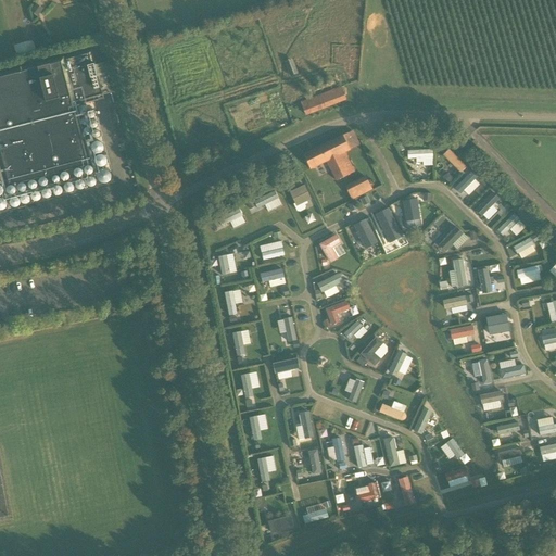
[(14,55),(34,50),(32,39),(12,45),(14,55)]
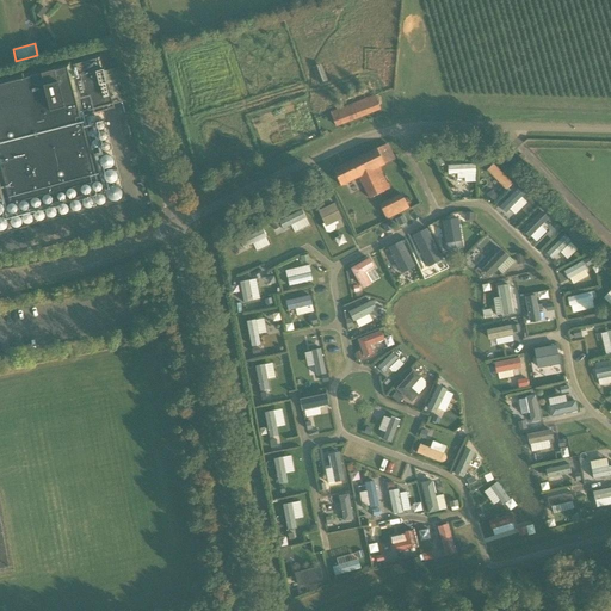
[(0,179),(7,205),(102,181),(85,116),(113,109),(112,104),(122,102),(113,69),(104,72),(104,71),(102,71),(99,60),(72,66),(72,63),(0,81),(0,179)]
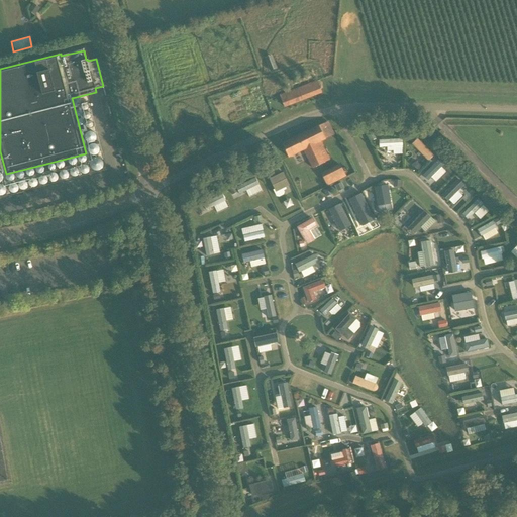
[(274,61),(267,64),(270,71),(277,68),(274,61)]
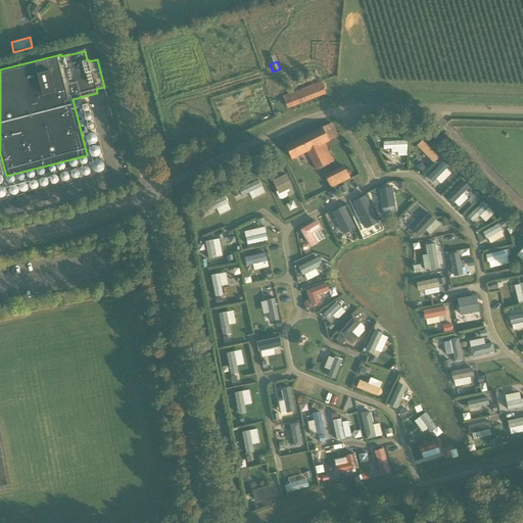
[(288,109),(327,94),(321,81),(283,96),(288,109)]
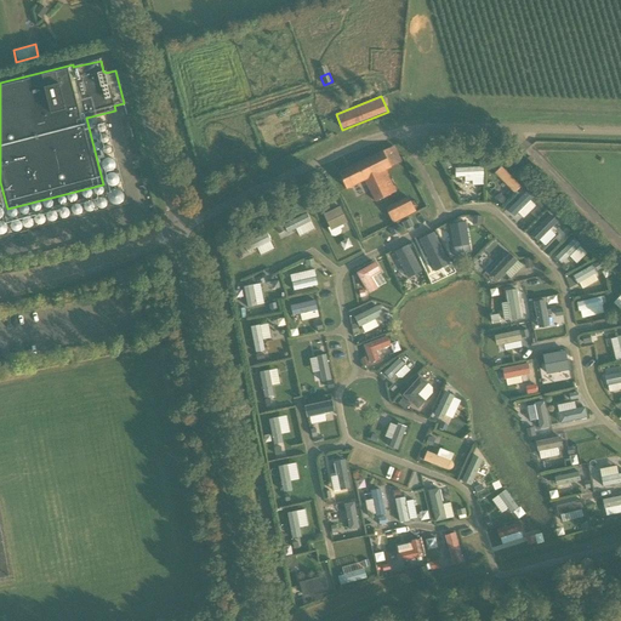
[(397,192),(386,170),(402,164),(394,147),(339,172),(347,189),(365,181),(376,201),(397,192)]
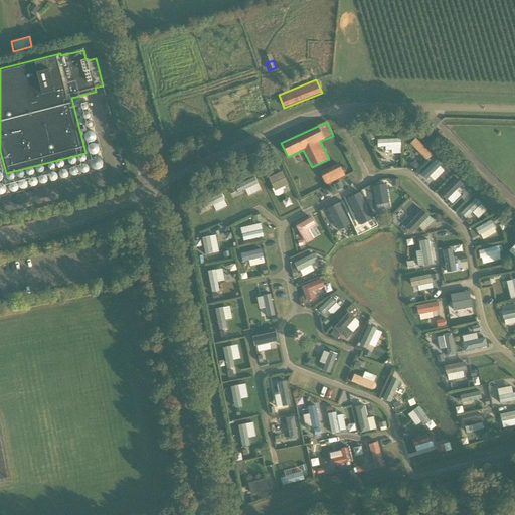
[(376,153),(400,153),(400,138),(376,139),(376,153)]
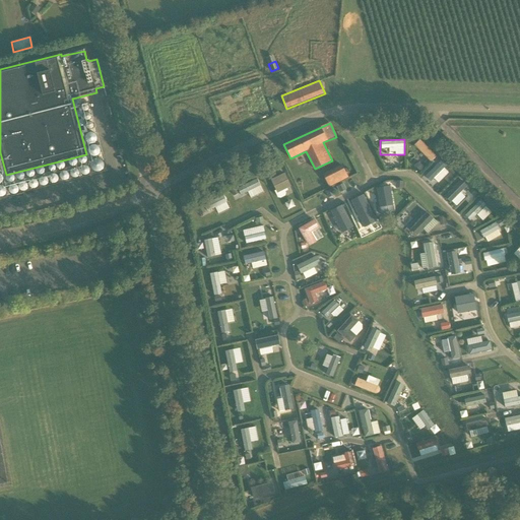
[(423,163),(427,158),(430,161),(436,155),(419,139),(412,145),(416,148),(412,152),(423,163)]
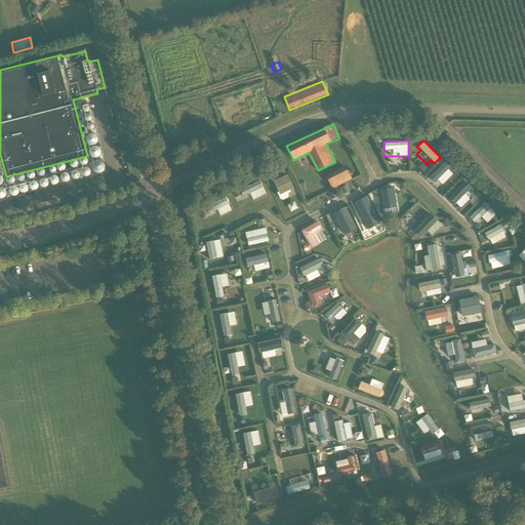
[(452,174),(447,169),(450,165),(444,160),(427,178),(439,189),(452,174)]
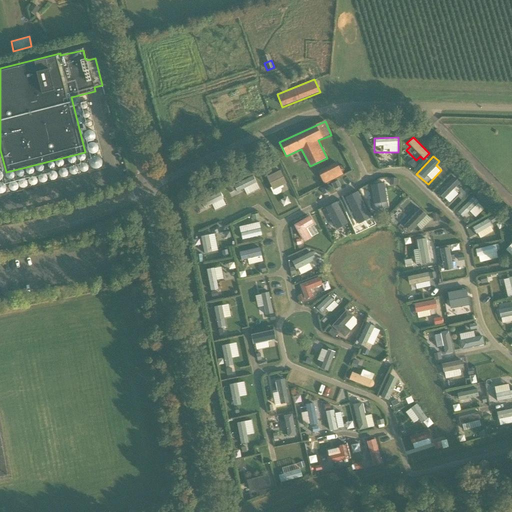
[(324,184),(343,174),(337,162),(318,172),(324,184)]
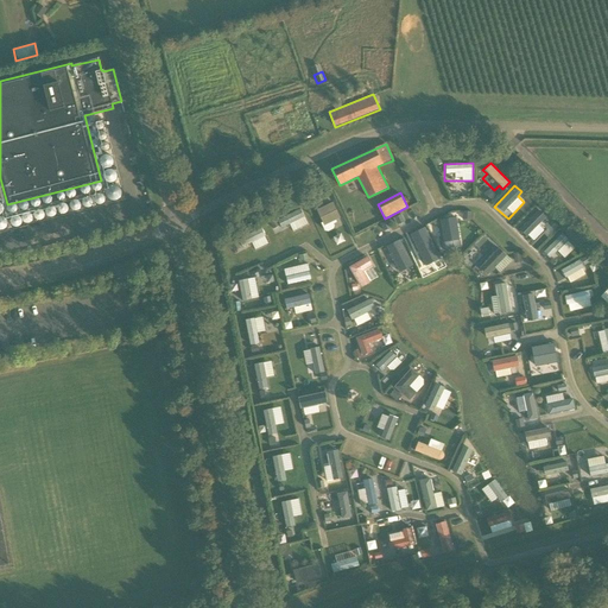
[(334,203),(318,211),(324,222),(325,226),(336,221),(341,217),(334,203)]
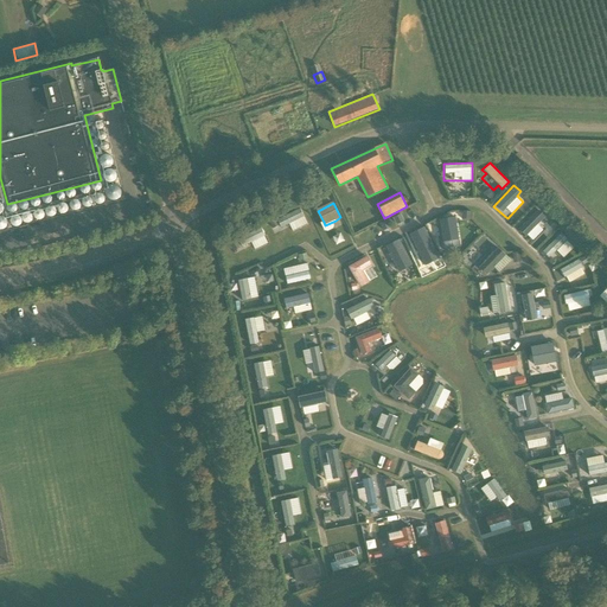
[(530,241),(545,224),(551,229),(555,225),(536,208),(517,229),(530,241)]
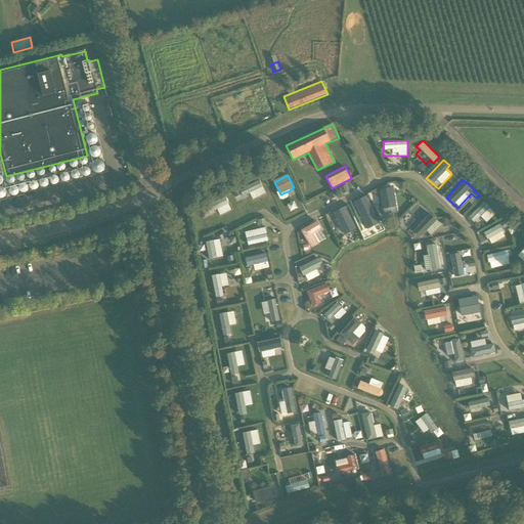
[(250,197),(250,199),(264,193),(260,180),(232,189),(236,202),(250,197)]
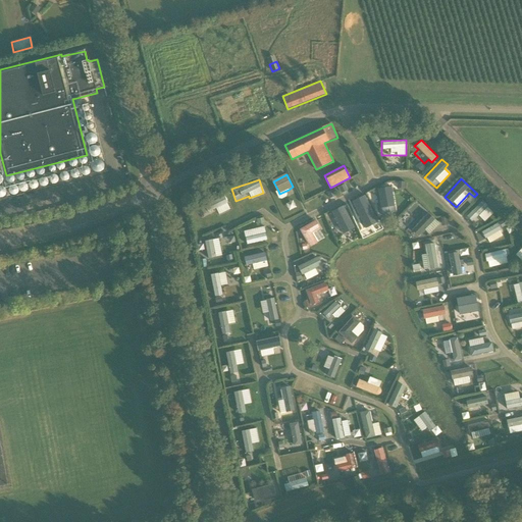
[(338,188),(341,193),(348,190),(345,185),(338,188)]
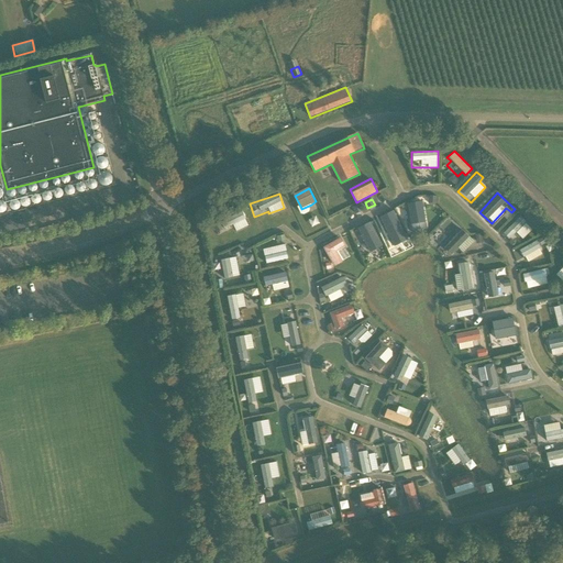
[(424,220),(422,220),(421,201),(407,202),(408,230),(426,229),(424,220)]
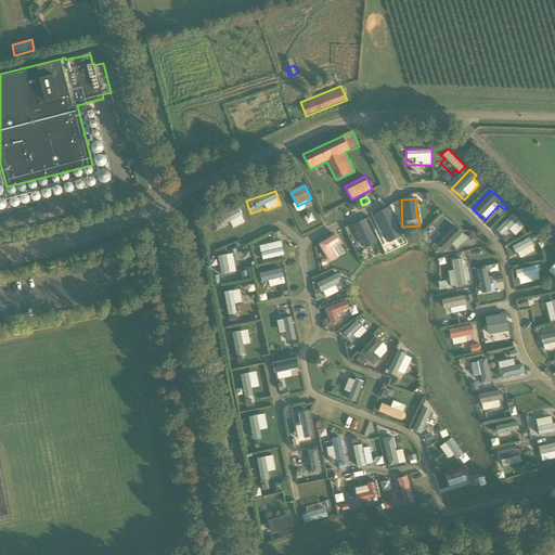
[(357,207),(353,202),(347,204),(350,210),(357,207)]
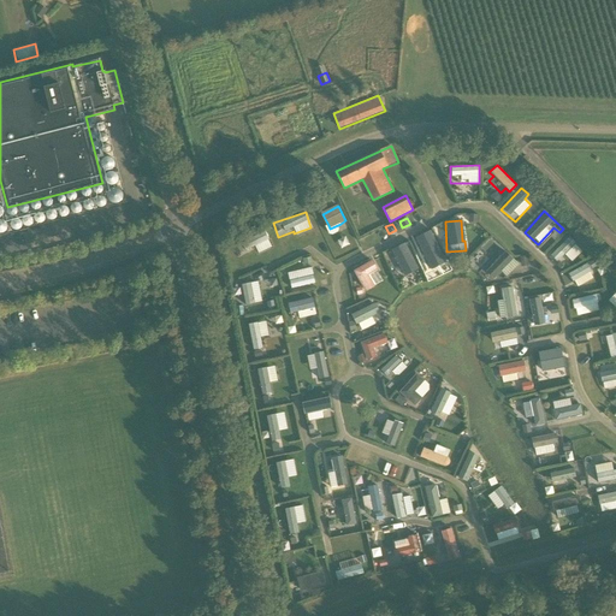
[(265,229),(240,241),(244,252),(270,240),(265,229)]
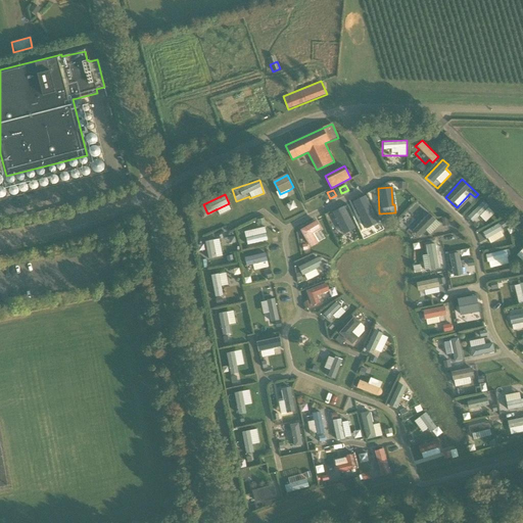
[(350,201),(364,228),(377,221),(364,194),(350,201)]
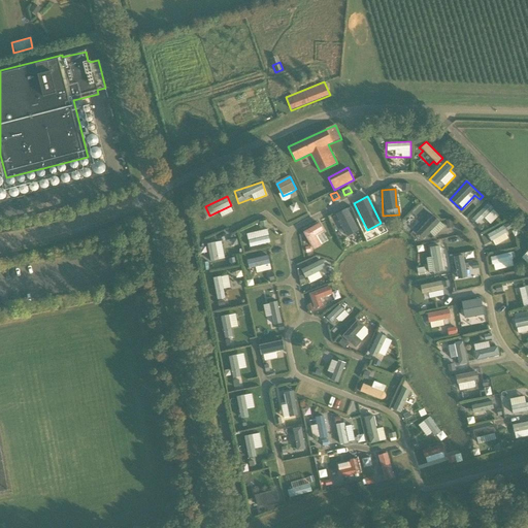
[(487,202),(468,219),(474,225),(483,218),(489,225),(498,216),(487,202)]
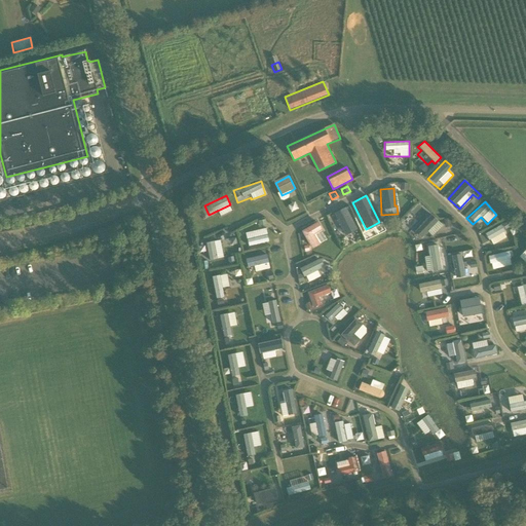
[(332,213),(343,235),(355,229),(345,207),(332,213)]
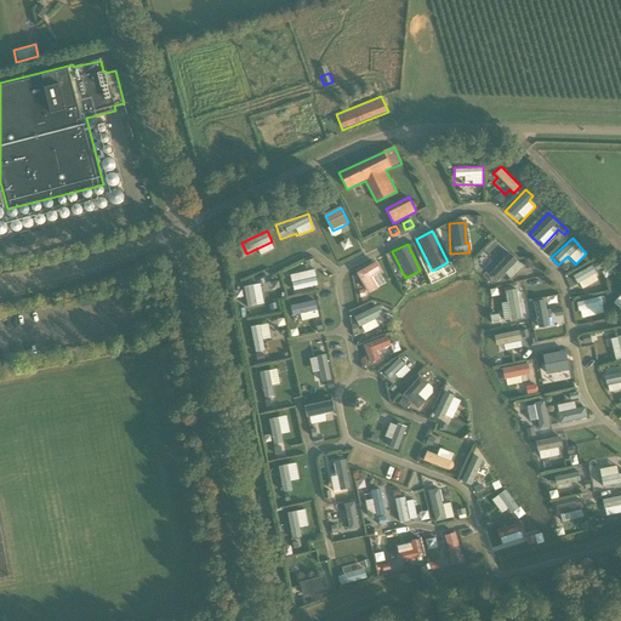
[(495,280),(503,273),(510,279),(522,266),(507,252),(488,273),(495,280)]
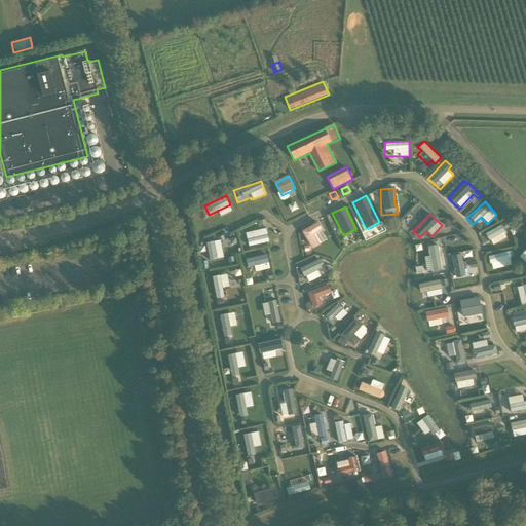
[(310,250),(320,245),(313,234),(322,229),(316,221),(299,231),(310,250)]
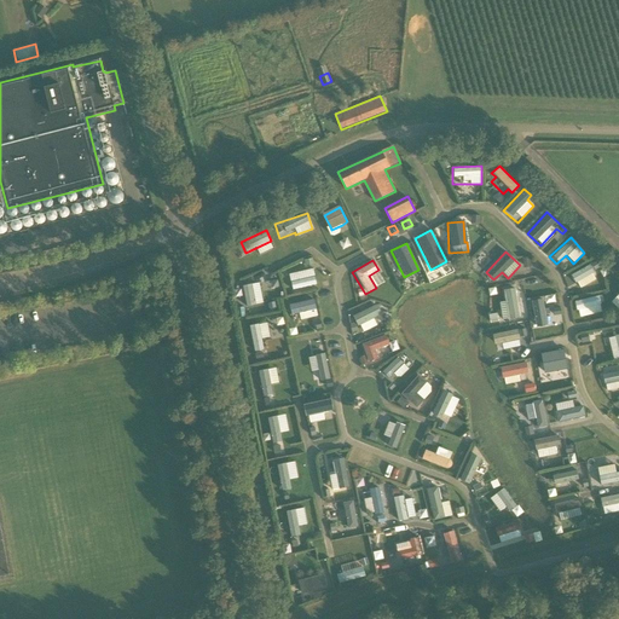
[(571,272),(577,289),(595,282),(589,266),(571,272)]
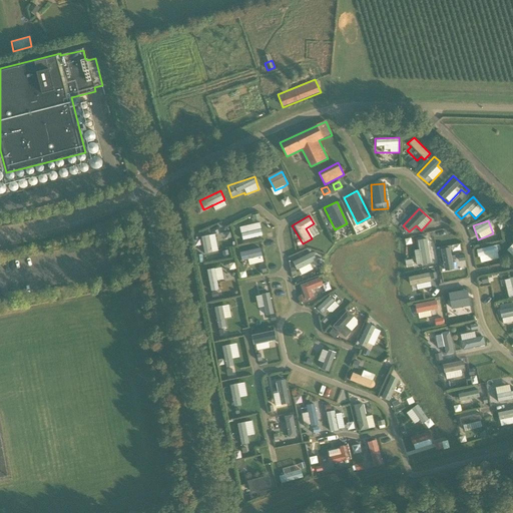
[(241,241),(263,235),(259,221),(237,227),(241,241)]
